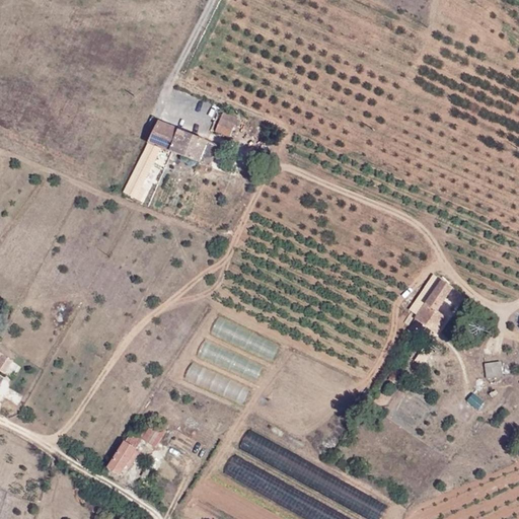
[(222,116),(236,122),(237,119),(232,117),(233,115),(225,109),(222,116)]
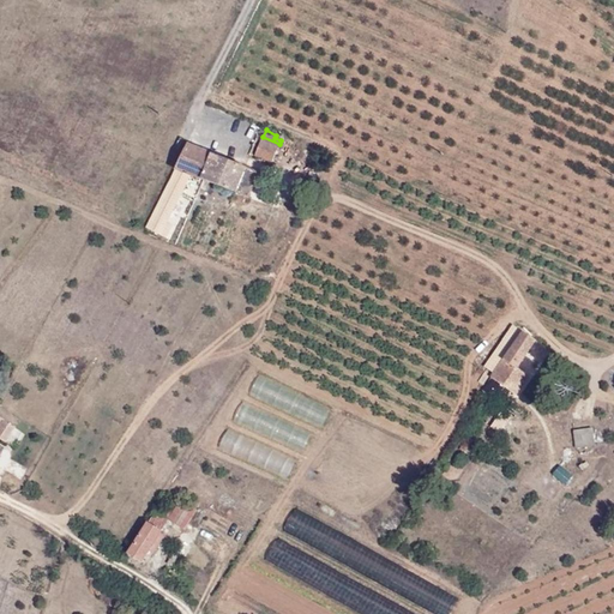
[(272,162),(280,144),(263,137),(256,155),(272,162)]
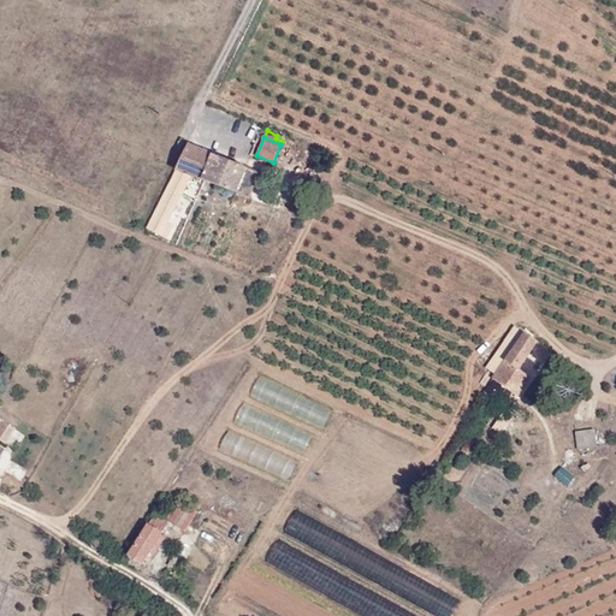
[(256,173),(188,144),(147,229),(165,238),(170,229),(165,226),(191,175),(247,197),(256,173)]
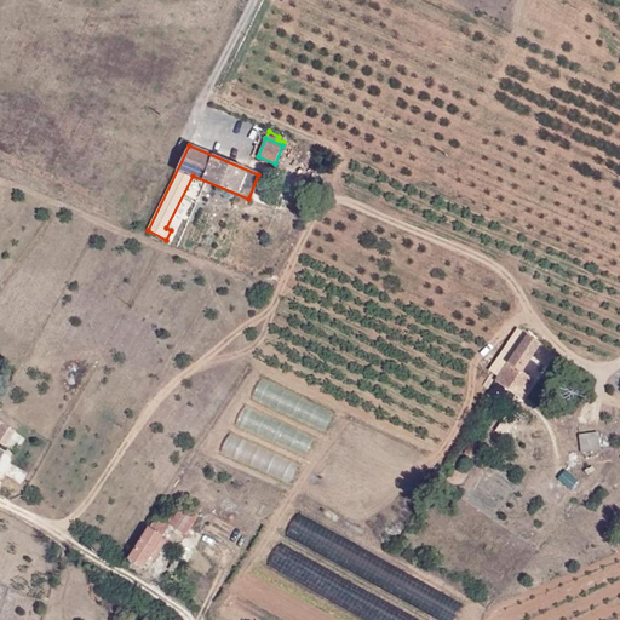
[(487,373),(498,379),(523,342),(514,334),(487,373)]
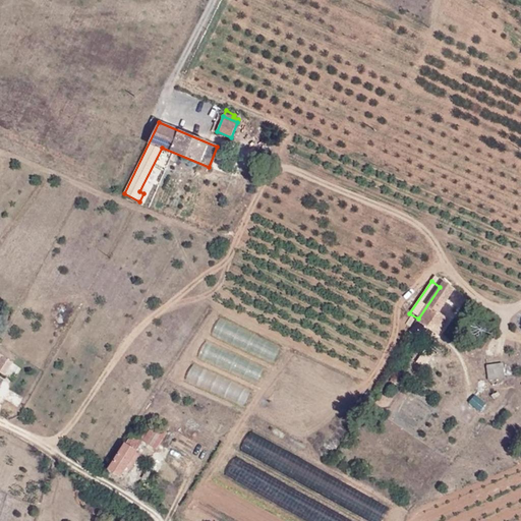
[(418,319),(417,321),(438,335),(449,320),(446,316),(439,312),(454,289),(444,282),(440,287),(418,319)]
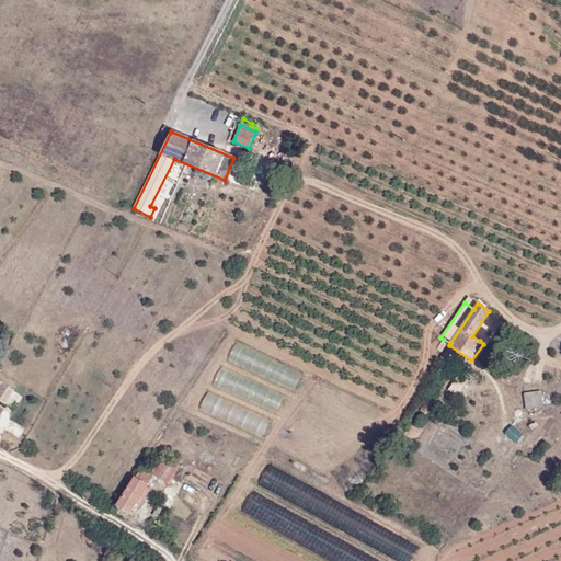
[(480,341),(495,316),(489,311),(472,336),(480,341)]
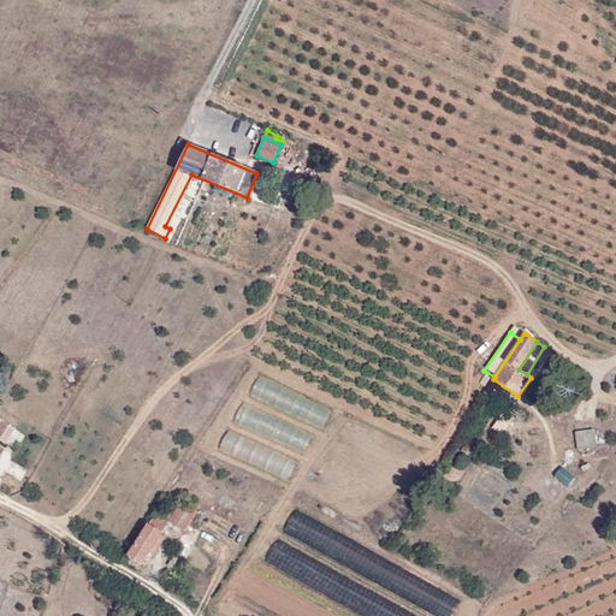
[(0,419),(0,440),(12,449),(23,433),(0,419)]
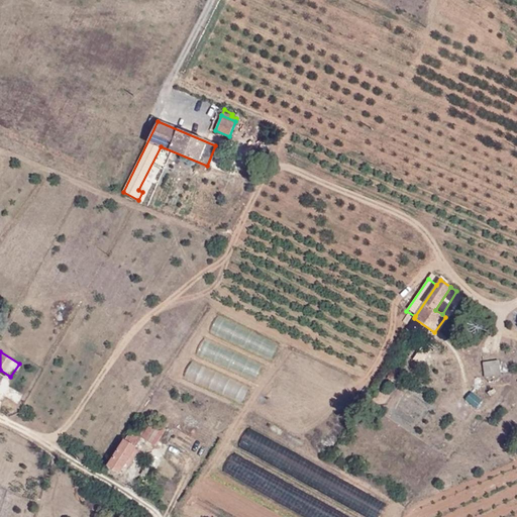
[(485,362),(486,376),(502,375),(501,359),(485,362)]
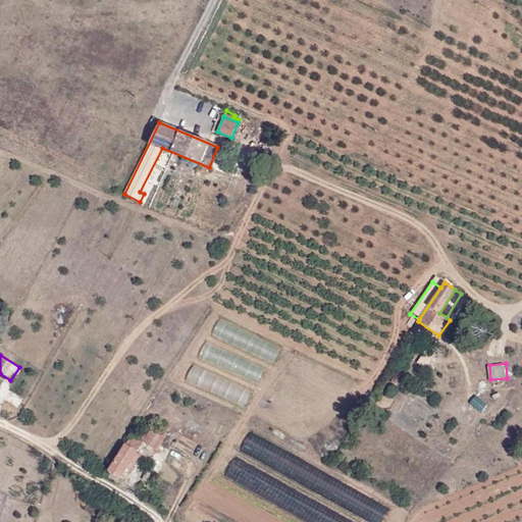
[(206,377),(203,383),(209,386),(212,380),(206,377)]
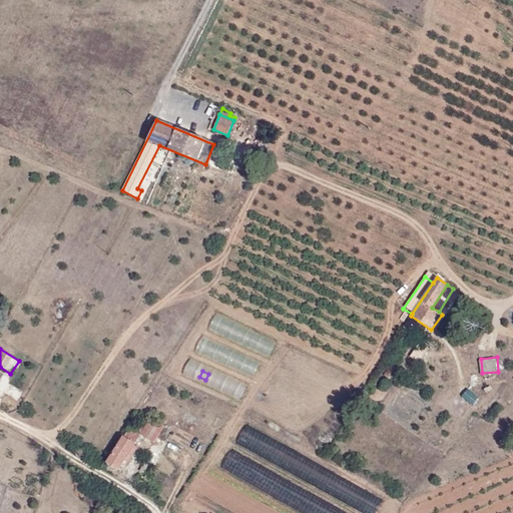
[(164,426),(151,418),(140,434),(153,443),(164,426)]
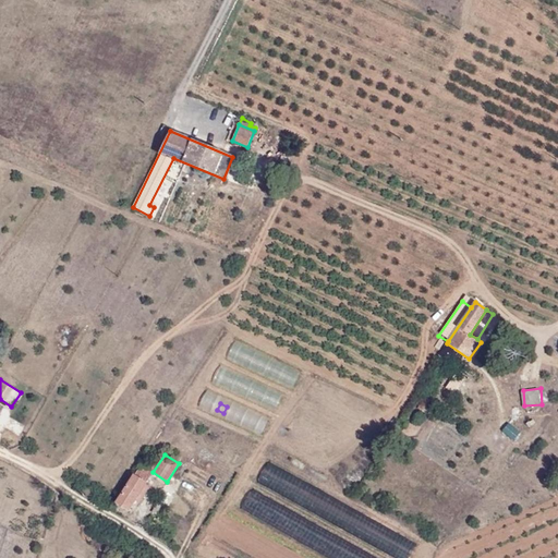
[(129,510),(135,499),(145,484),(153,472),(141,465),(117,502),(129,510)]
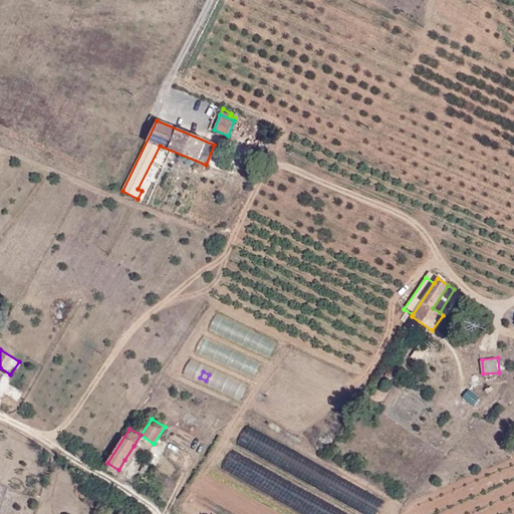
[(134,446),(124,460),(129,462),(137,448),(134,446)]
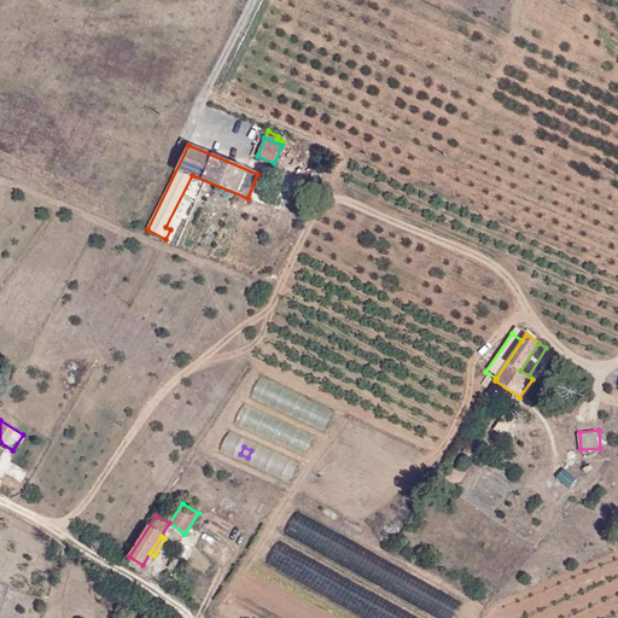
[(174,559),(169,567),(176,572),(182,565),(174,559)]
